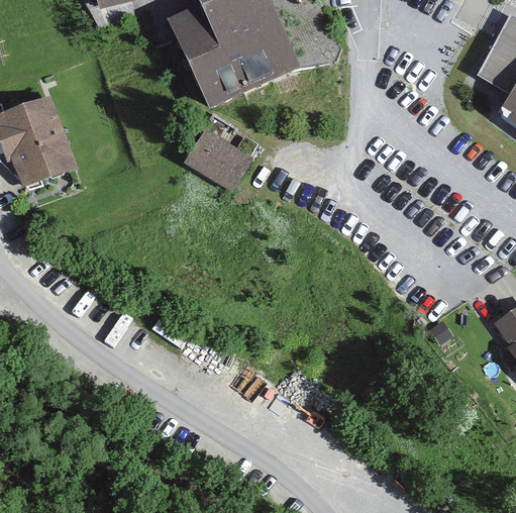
[(99,0),(105,15),(141,2),(140,0),(99,0)]
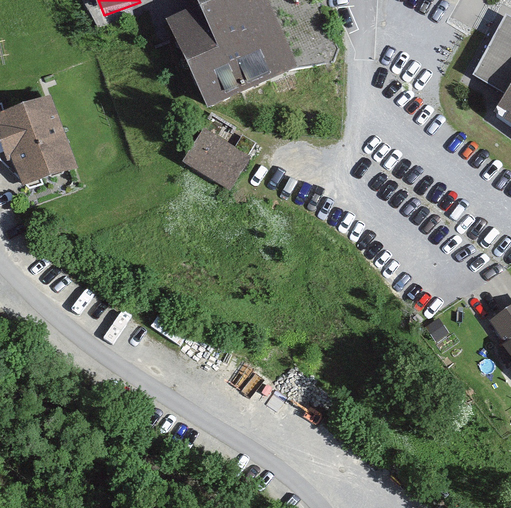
[(196,0),(204,16),(171,32),(206,105),(293,63),(272,20),(262,0),(196,0)]
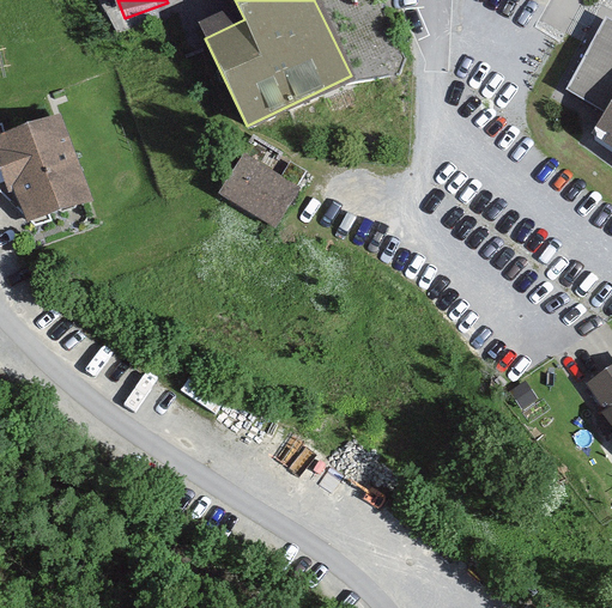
[(611,20),(605,17),(599,26),(564,90),(606,114),(588,145),(611,159),(611,20)]
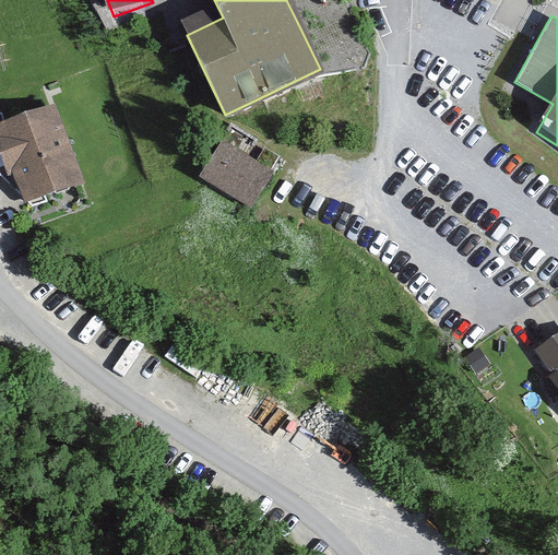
[(82,184),(50,107),(0,128),(0,139),(27,205),(82,184)]
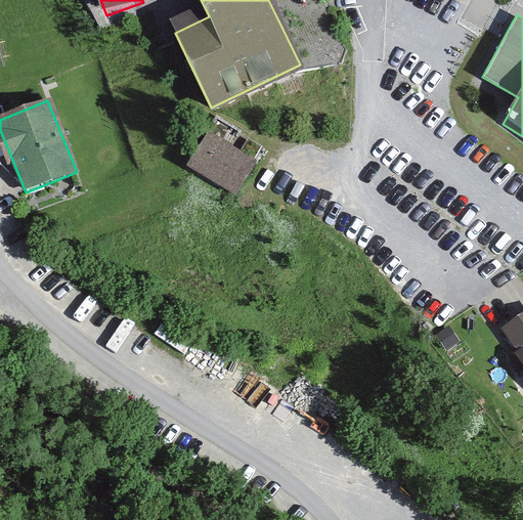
[(261,161),(209,132),(189,166),(242,195),(261,161)]
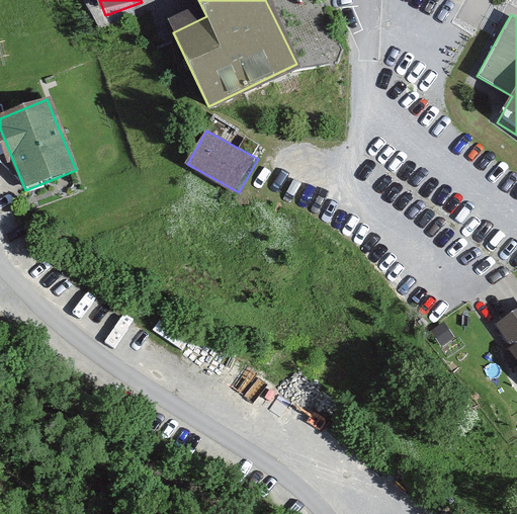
[(516,359),(516,310),(494,326),(516,359)]
